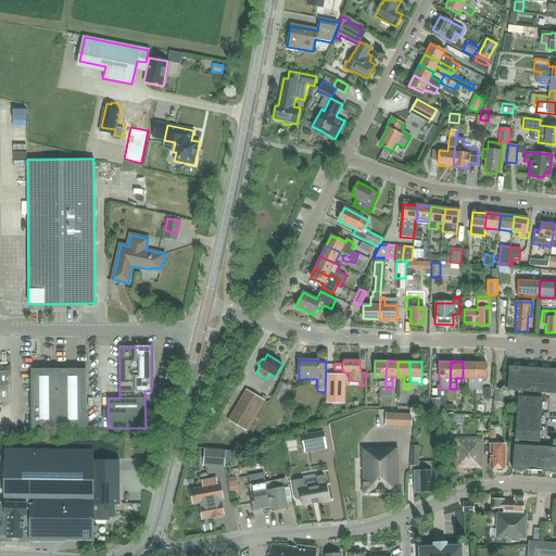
[(475,390),(475,363),(463,362),(463,378),(468,378),(468,390),(475,390)]
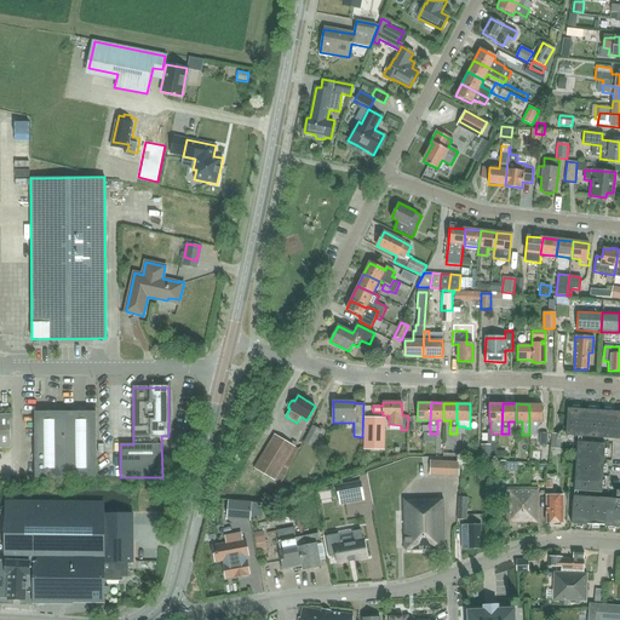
[(541,405),(529,405),(529,435),(538,435),(538,428),(539,423),(541,423),(541,405)]
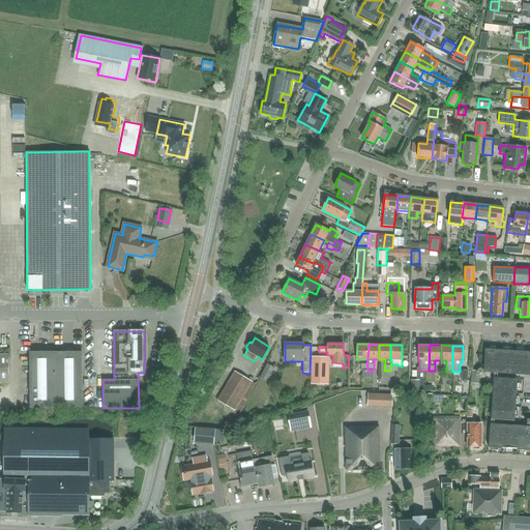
[(529,373),(529,352),(486,349),(483,370),(529,373)]
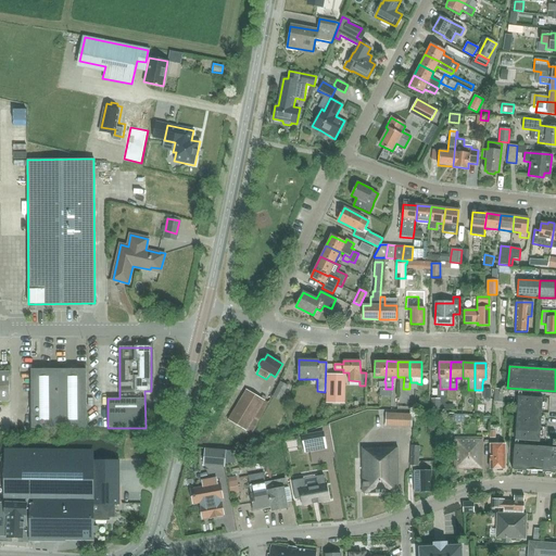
[(32,428),(86,428),(86,369),(32,369),(32,428)]
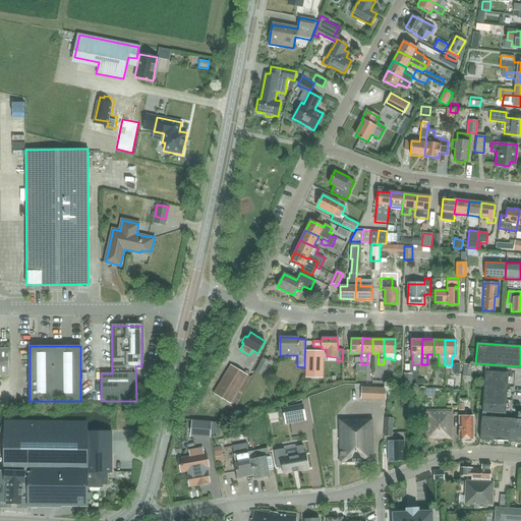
[(0,375),(9,375),(9,349),(0,349),(0,375)]
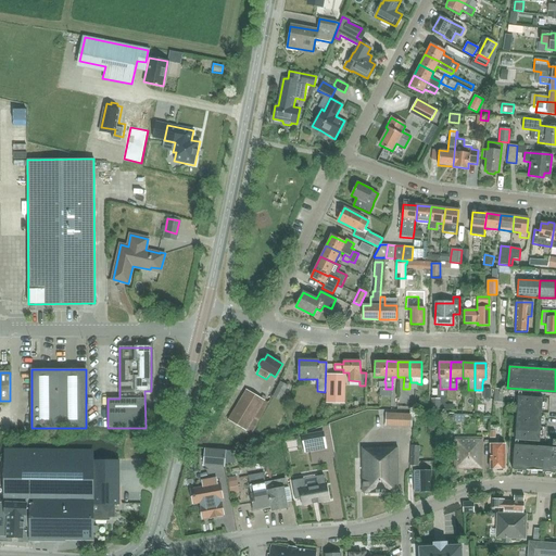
[(344,403),(344,375),(327,374),(326,403),(344,403)]
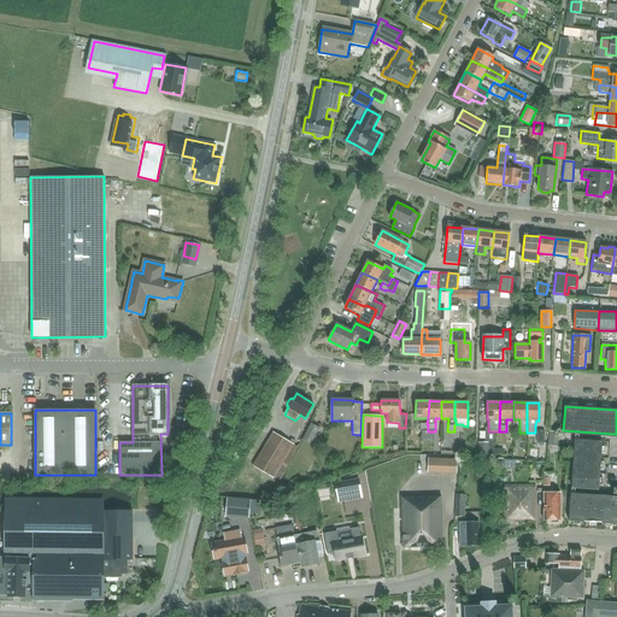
[(319,428),(311,423),(301,440),(311,445),(319,428)]
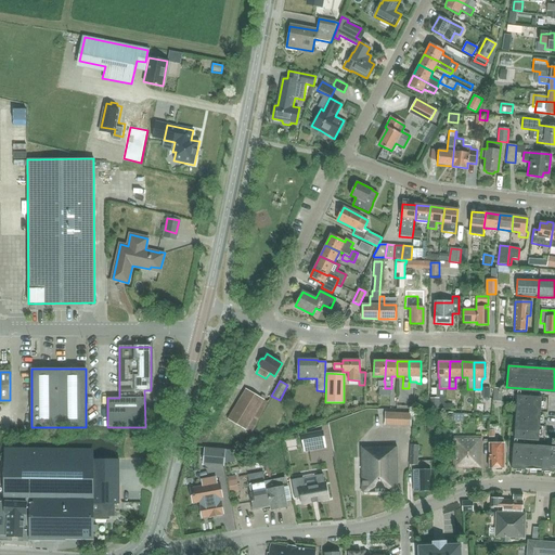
[(260,398),(246,389),(228,418),(252,434),(268,402),(265,400),(266,398),(262,396),(260,398)]
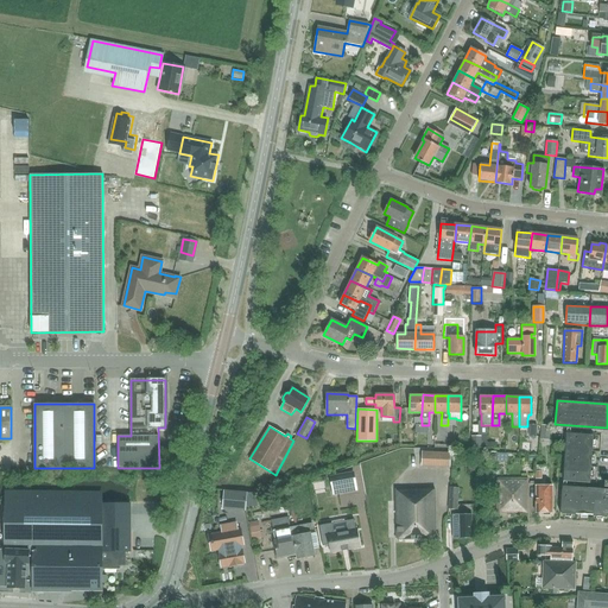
[(594,435),(570,434),(567,482),(590,483),(594,435)]
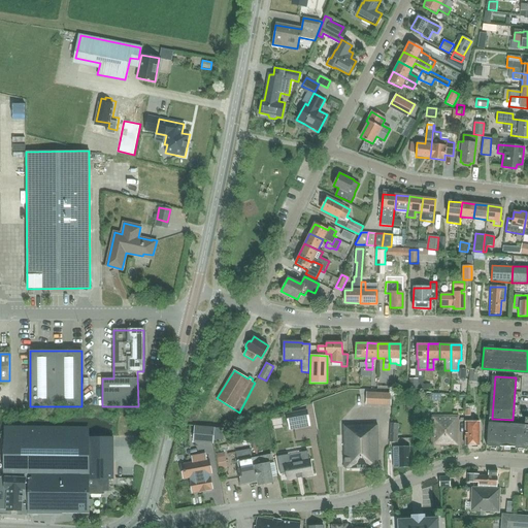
[(423,389),(423,378),(409,378),(409,389),(423,389)]
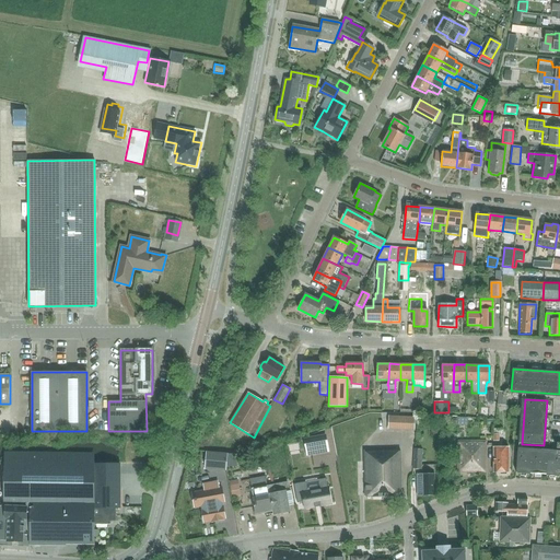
[(416,417),(388,416),(387,430),(415,431),(416,417)]
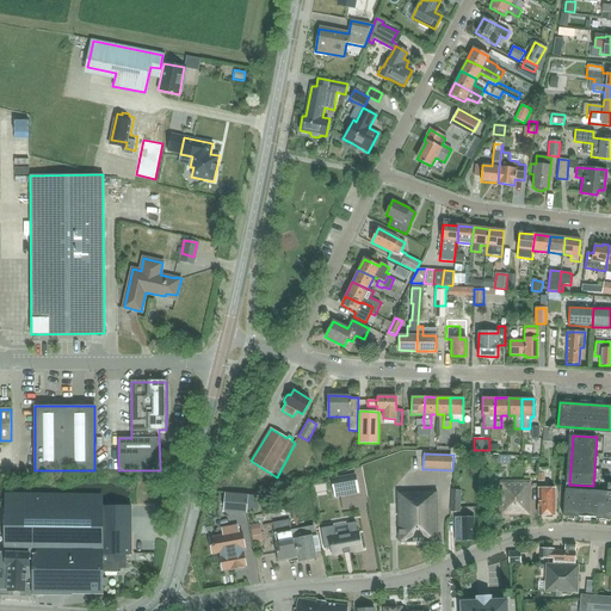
[(355,475),(332,480),(335,498),(358,493),(355,475)]
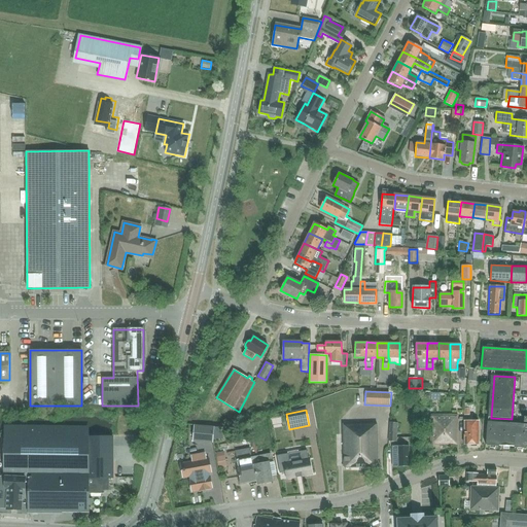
[(457,445),(457,415),(430,415),(430,444),(457,445)]
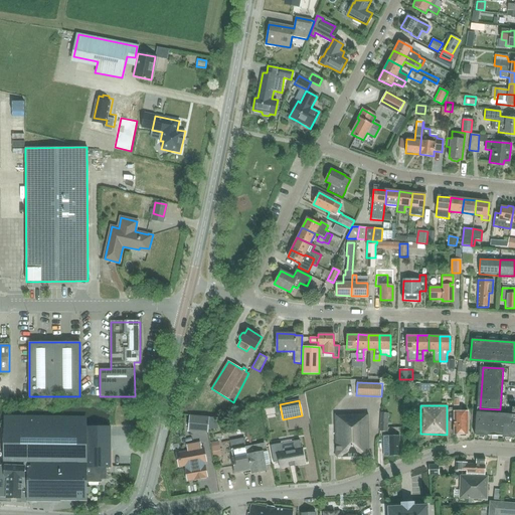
[(476,414),(475,435),(476,435),(476,436),(513,438),(514,438),(514,437),(514,407),(512,407),(511,416),(500,415),(476,414)]
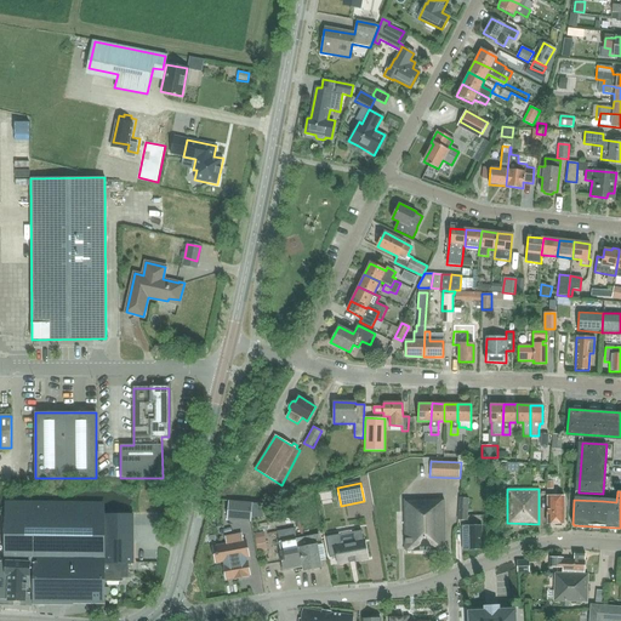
[(564,523),(564,496),(547,496),(547,523),(553,523),(556,527),(560,527),(563,523),(564,523)]
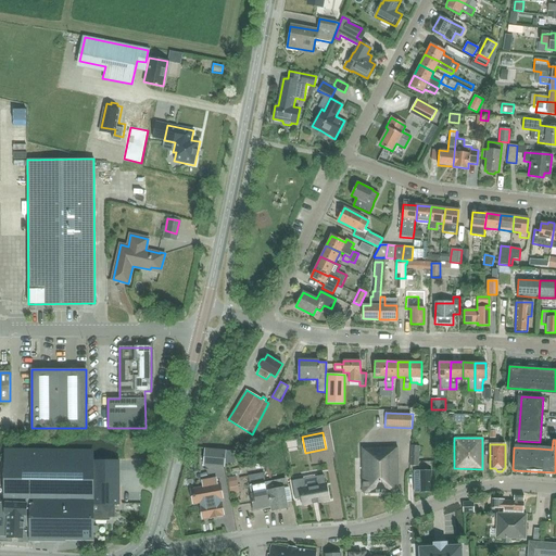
[(363,494),(399,493),(397,447),(362,447),(363,494)]
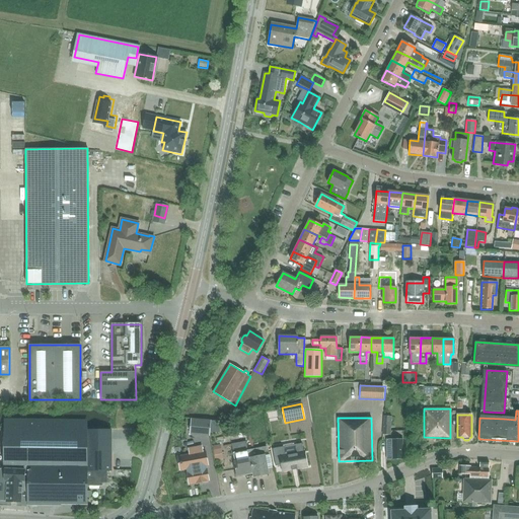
[(190,420),(189,434),(208,435),(208,432),(218,433),(219,425),(219,422),(190,419),(190,420)]
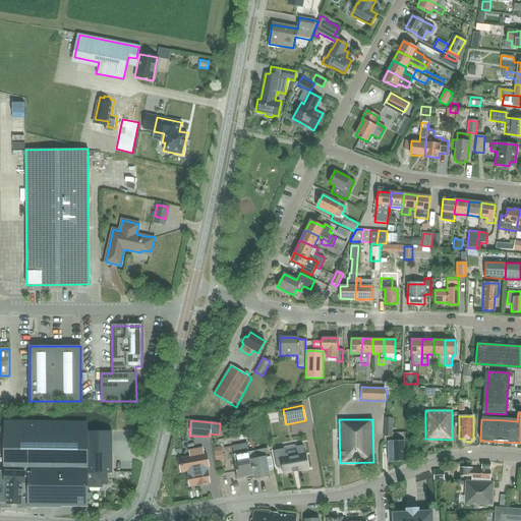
[(87,505),(88,487),(88,472),(87,472),(88,431),(4,430),(4,468),(5,468),(5,483),(6,483),(6,504),(20,504),(21,498),(29,498),(29,504),(76,505),(76,509),(81,509),(81,505),(87,505)]
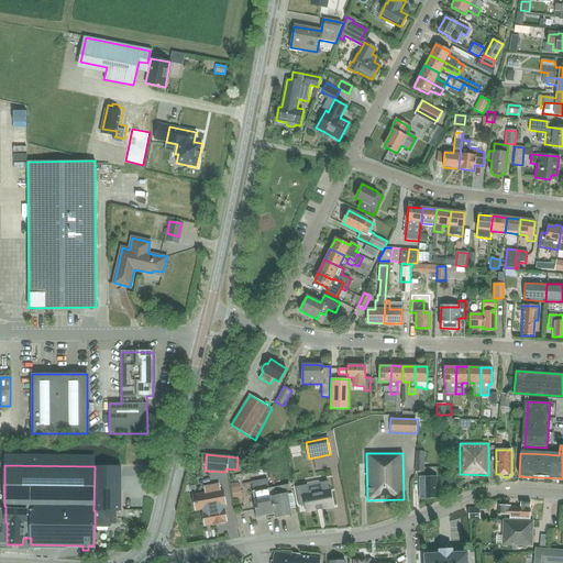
[(120,510),(120,467),(95,466),(94,510),(95,510),(95,527),(111,527),(111,523),(117,523),(117,510),(120,510)]
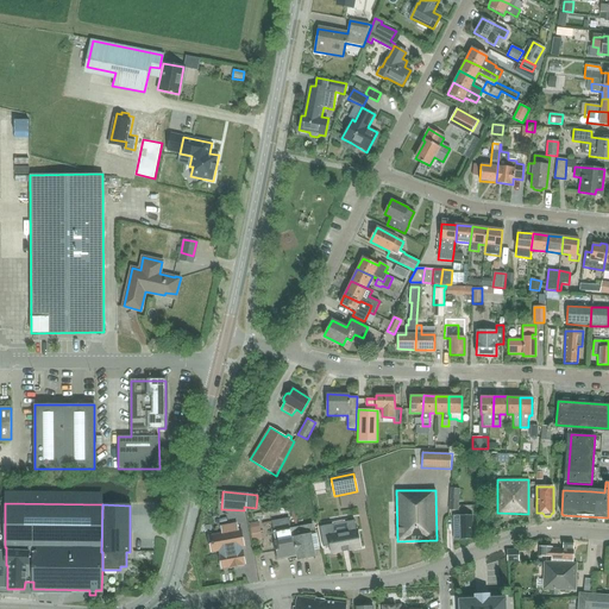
[(454,540),(472,539),(472,515),(453,515),(454,540)]
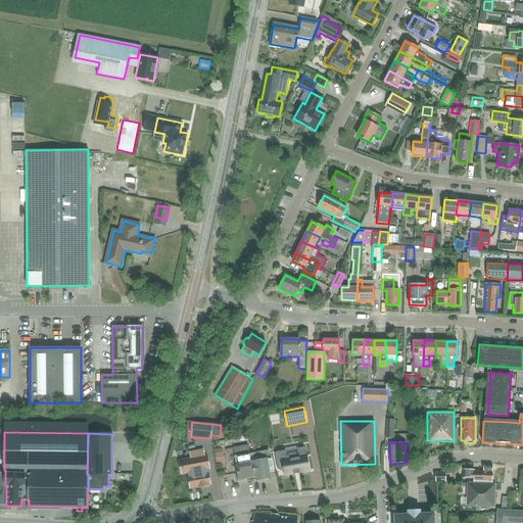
[(305,456),(304,446),(275,453),(278,470),(284,468),(285,475),(310,471),(306,456),(305,456)]
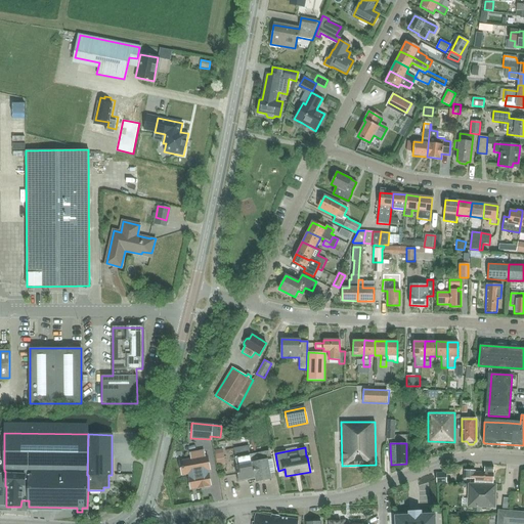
[(190,459),(178,461),(181,476),(187,475),(190,489),(197,488),(211,486),(208,471),(210,470),(207,454),(204,455),(203,449),(189,452),(190,459)]
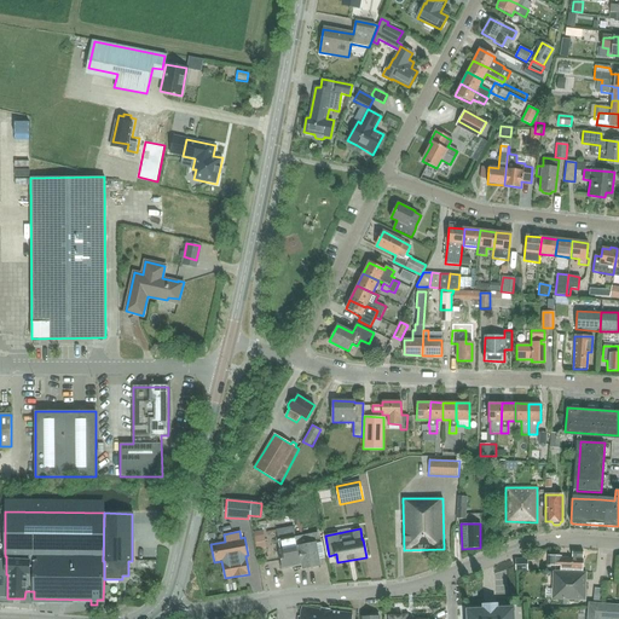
[(318,533),(299,537),(302,567),(304,568),(320,566),(318,554),(322,553),(318,533)]
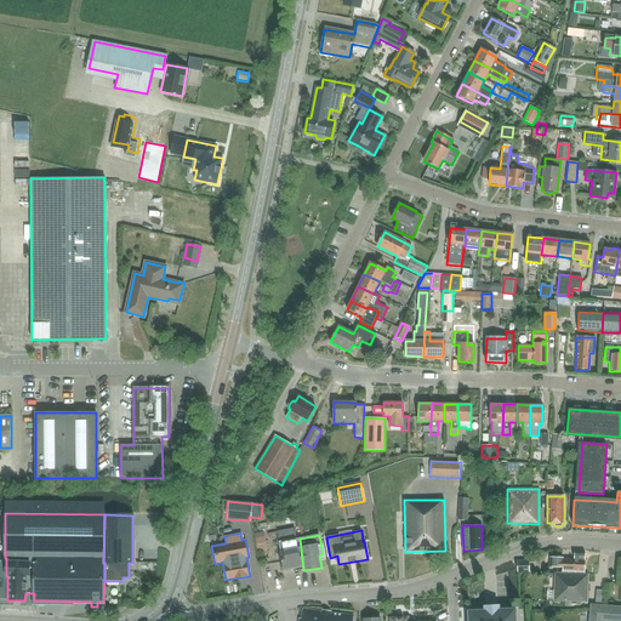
[(255,539),(257,551),(267,550),(266,537),(255,539)]
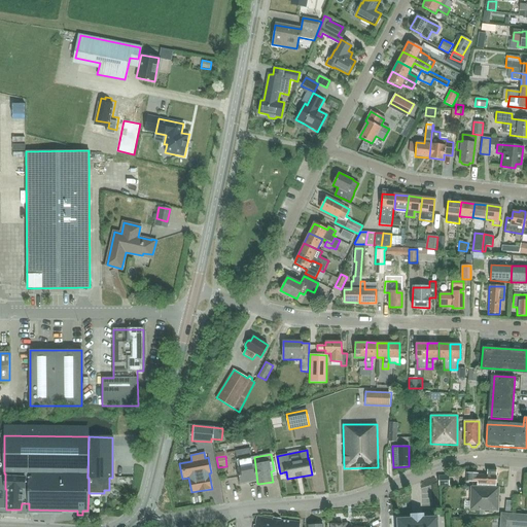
[(257,483),(254,457),(237,460),(239,468),(238,468),(240,483),(250,481),(251,484),(257,483)]
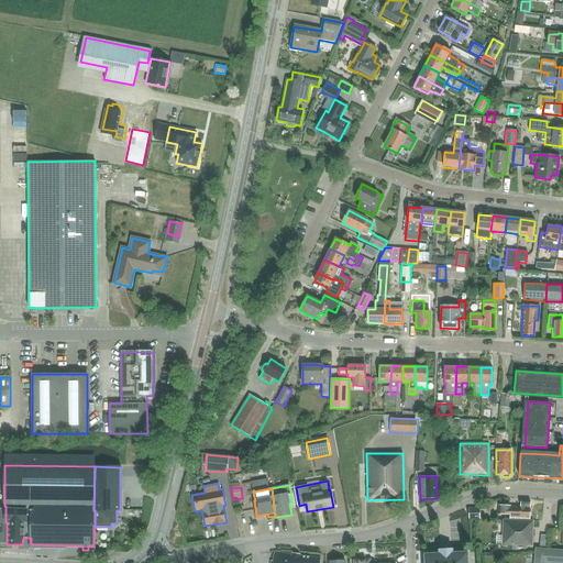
[(521,508),(517,507),(510,507),(510,505),(499,505),(499,512),(504,514),(504,519),(530,519),(530,501),(521,500),(521,508)]
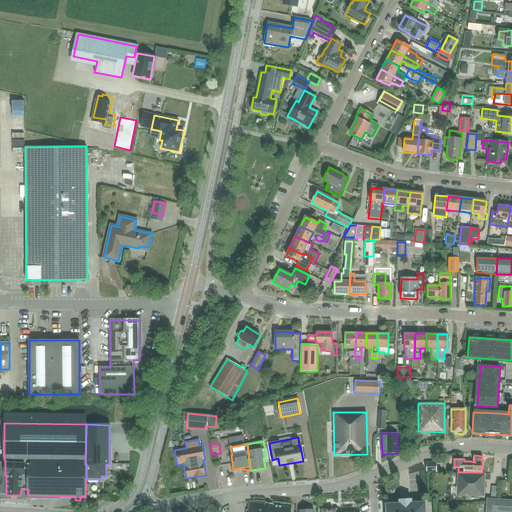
[(426,472),(436,472),(436,462),(426,462),(426,472)]
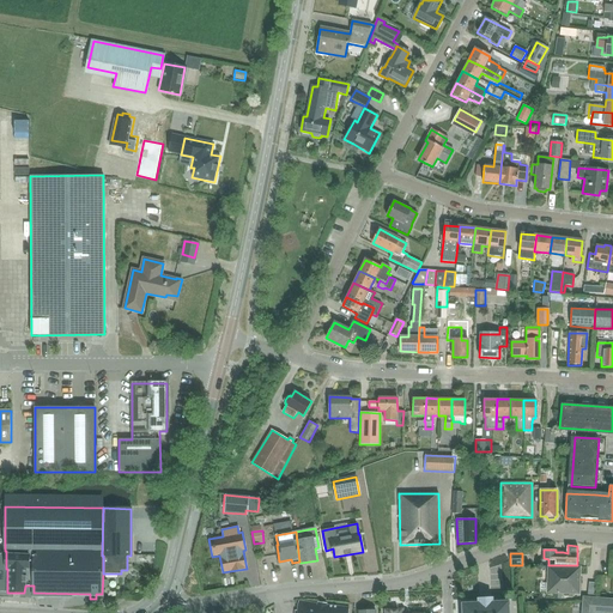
[(580,594),(581,566),(548,565),(547,593),(580,594)]
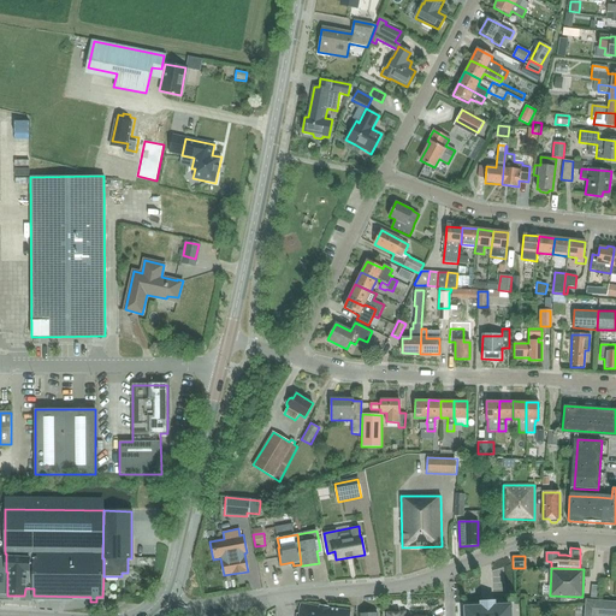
[(615,615),(615,602),(587,600),(585,615),(615,615)]
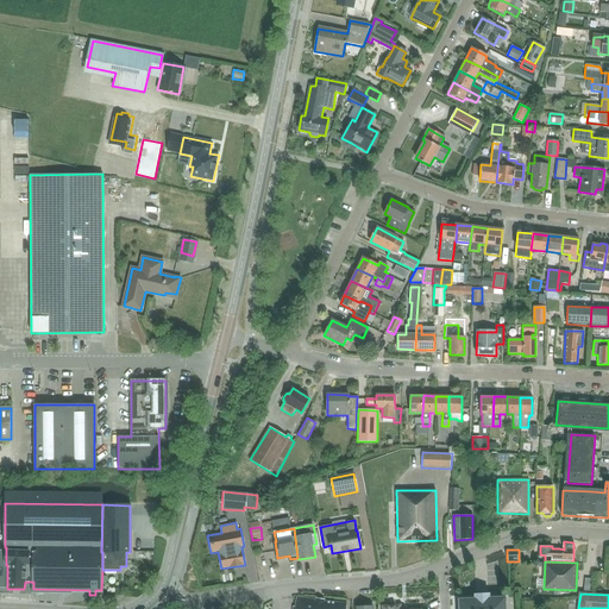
[(506,608),(506,597),(489,598),(489,595),(476,595),(476,598),(459,600),(459,608),(506,608)]
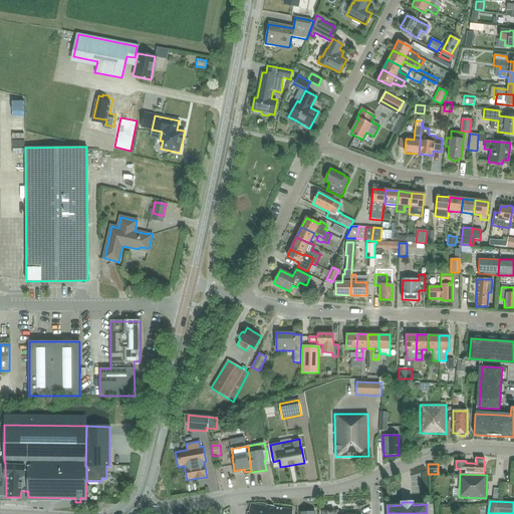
[(266,505),(249,503),(247,513),(292,513),(293,509),(274,507),(274,506),(266,505)]
